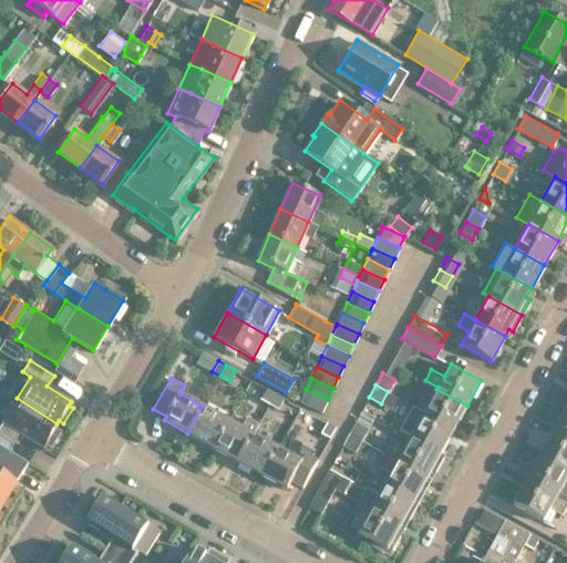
[(261,398),(269,402),(275,392),(267,388),(261,398)]
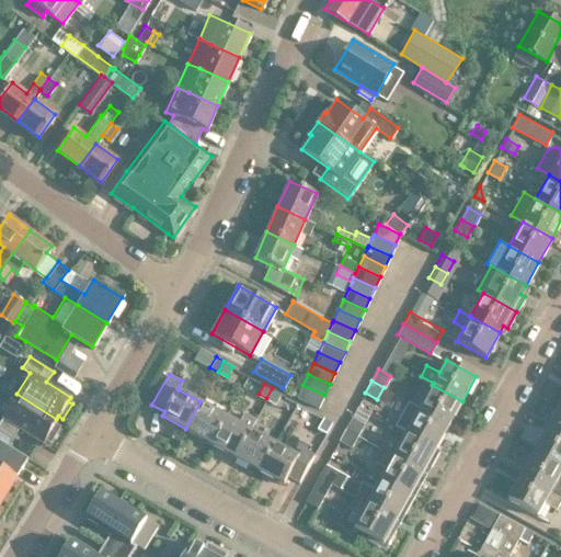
[(324,395),(302,385),(298,396),(319,406),(324,395)]
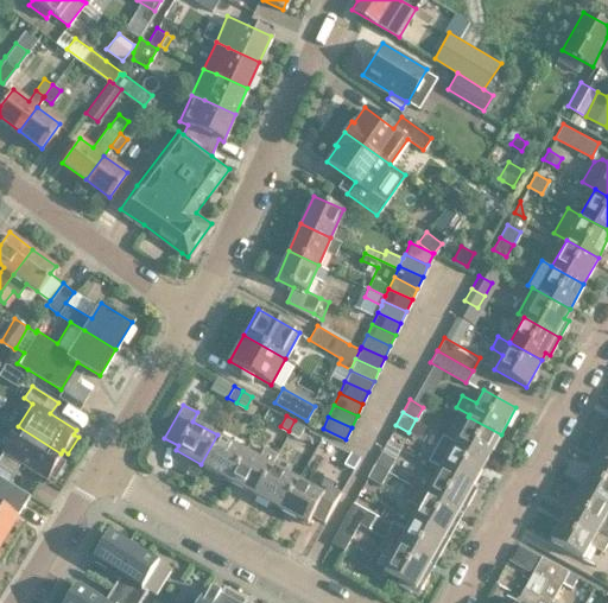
[(487,459),(501,435),(468,417),(455,442),(487,459)]
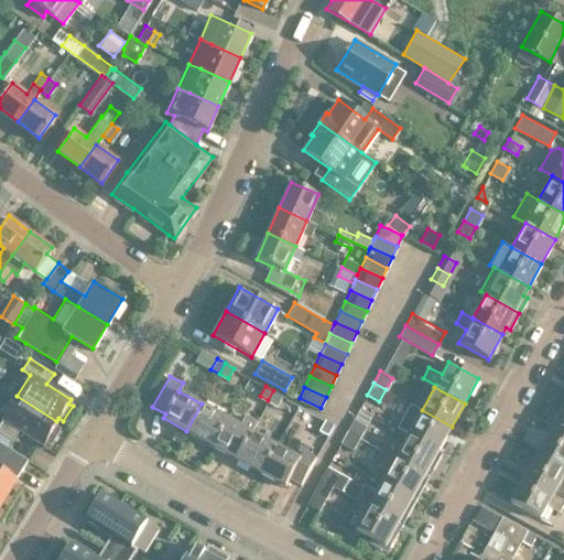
[(282,395),(273,390),(268,400),(277,405),(282,395)]
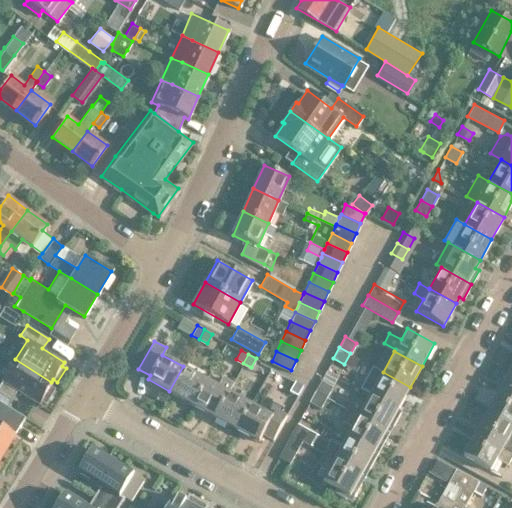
[(49,386),(51,382),(15,359),(0,381),(0,391),(10,398),(16,388),(38,403),(40,399),(44,402),(53,388),(49,386)]
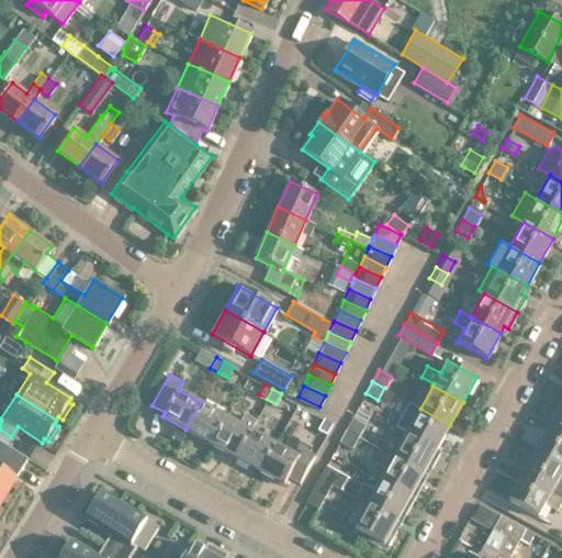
[(201,402),(186,430),(210,443),(225,415),(201,402)]
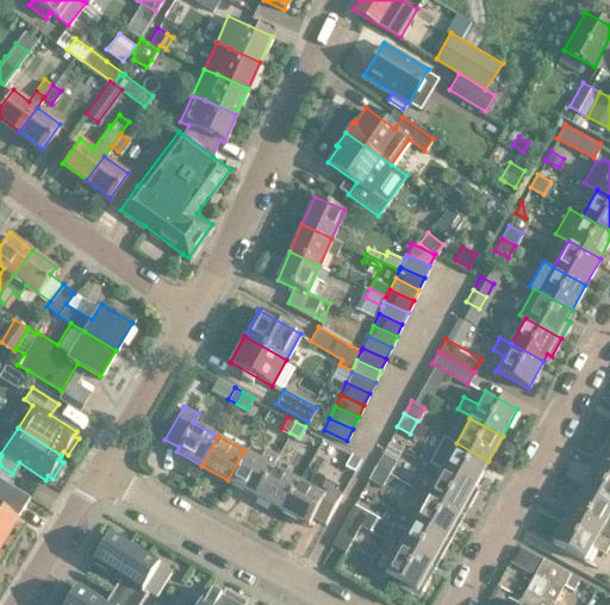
[(595,462),(609,471),(609,438),(595,462)]
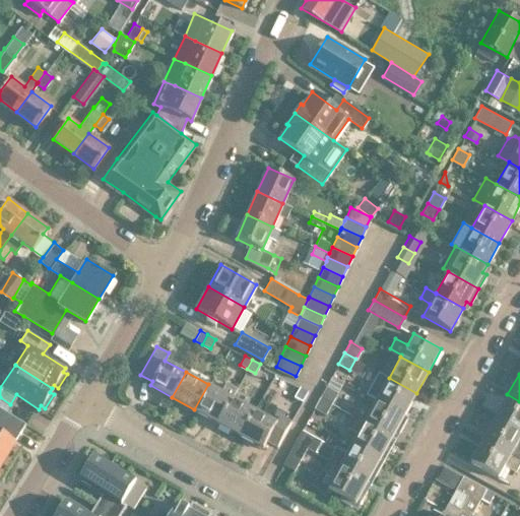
[(404,414),(416,393),(389,378),(377,399),(404,414)]
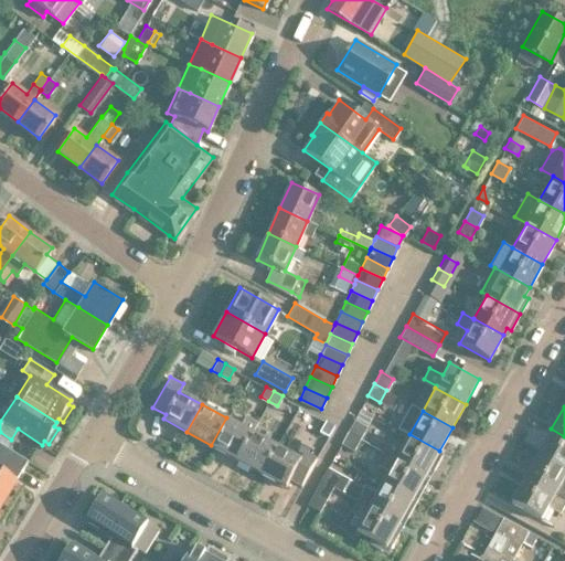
[(252,432),(257,421),(246,414),(240,425),(226,417),(211,445),(236,458),(251,432),(252,432)]
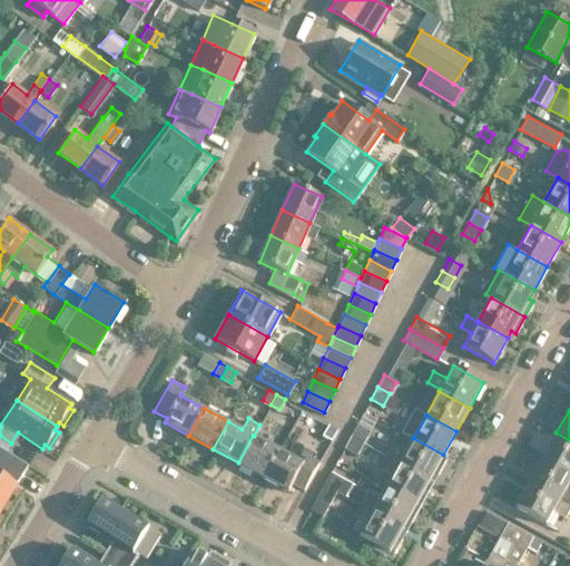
[(357,422),(351,436),(363,442),(370,429),(357,422)]
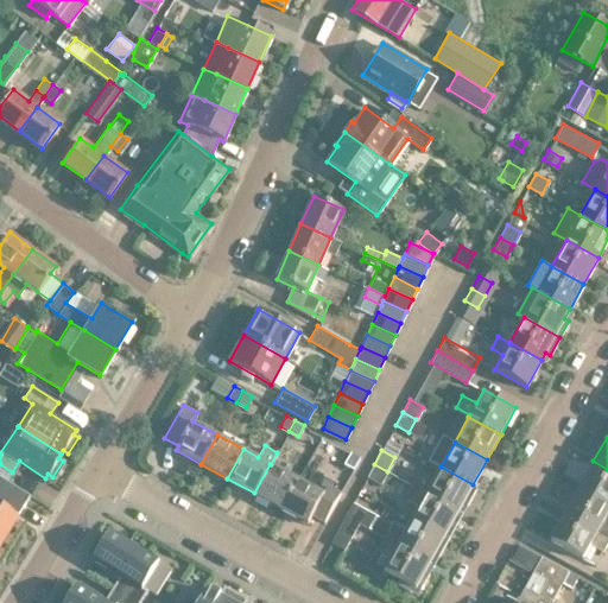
[(343,463),(353,469),(359,457),(349,451),(343,463)]
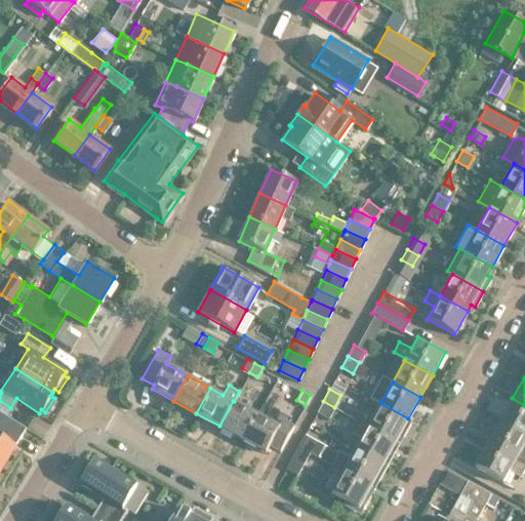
[(524,405),(512,398),(499,422),(524,435),(524,405)]
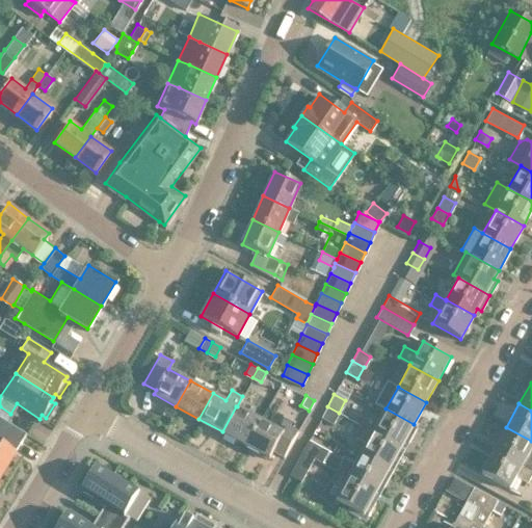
[(236,406),(222,431),(245,445),(260,419),(237,406),(236,406)]
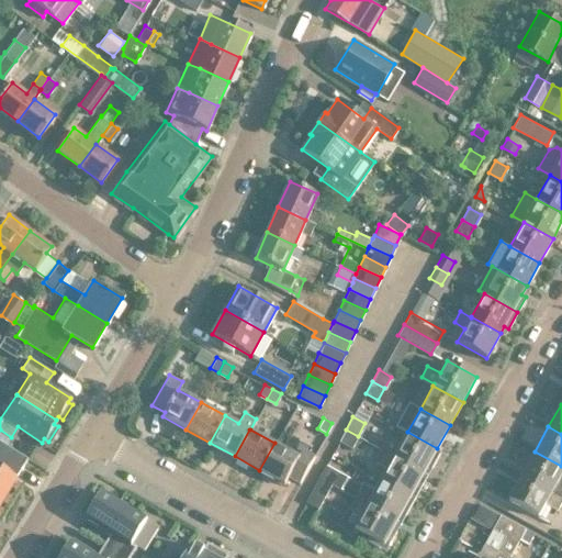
[(346,430),(339,439),(351,446),(358,436),(346,430)]
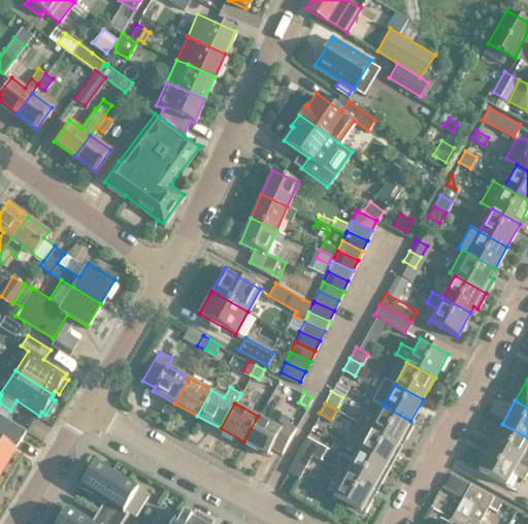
[(375,417),(365,411),(359,422),(398,444),(401,446),(414,423),(410,421),(383,405),(375,417)]
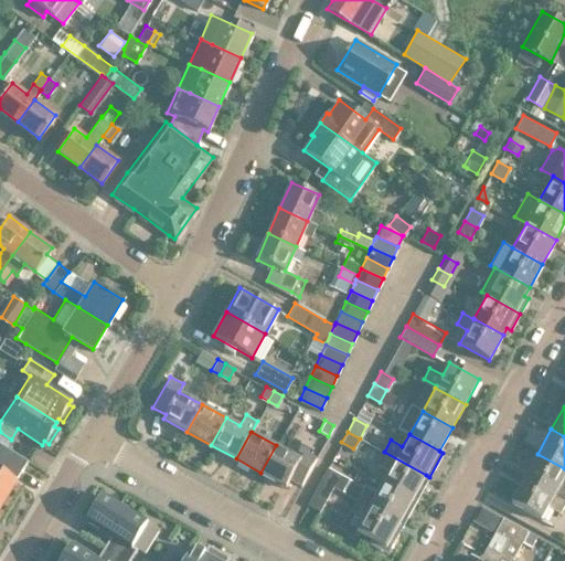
[(276,445),(260,473),(285,486),(289,478),(300,485),(316,457),(304,451),(299,458),(276,445)]
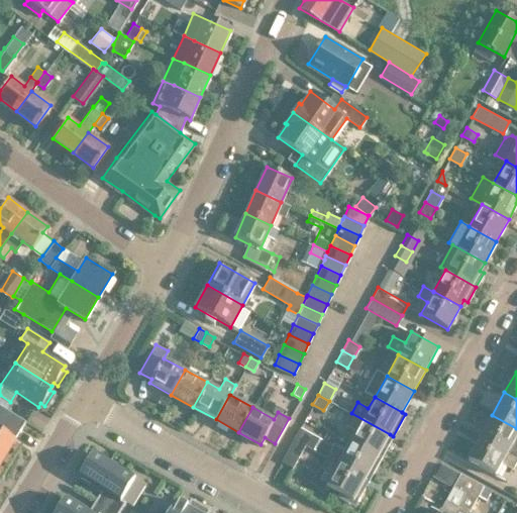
[(0,408),(0,462),(14,438),(22,422),(0,408)]
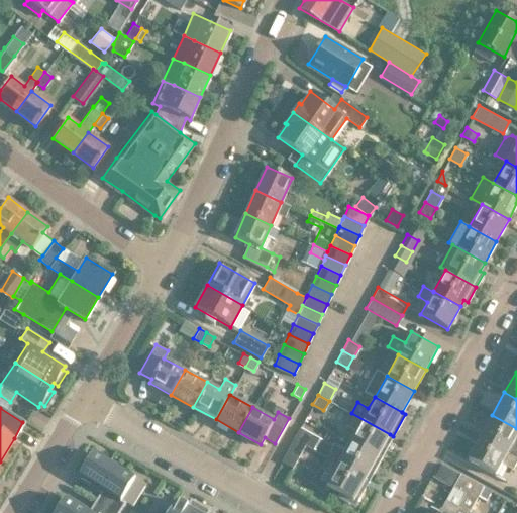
[(393,436),(390,434),(351,413),(345,423),(356,429),(350,440),(381,457),(393,436)]
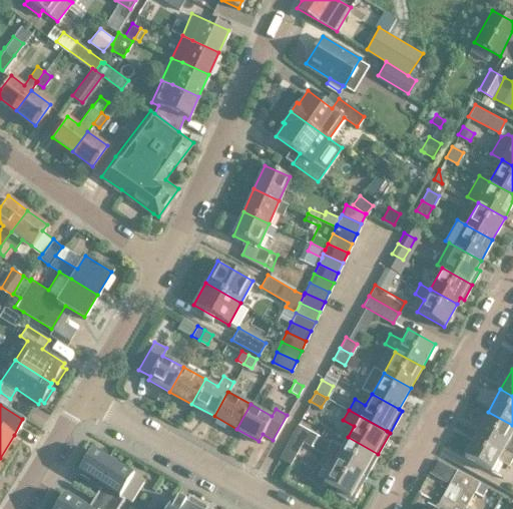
[(476,433),(512,453),(512,425),(488,412),(476,433)]
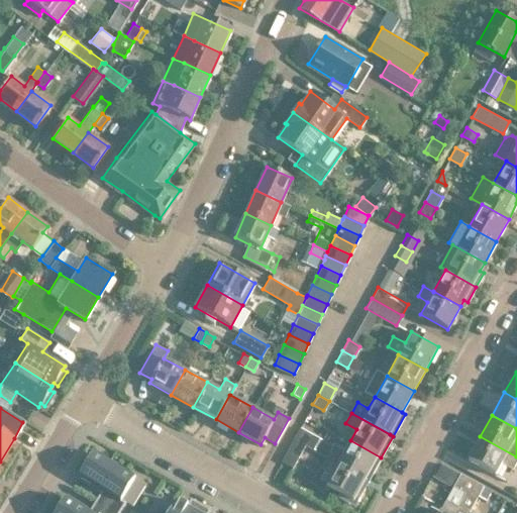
[(294,438),(305,444),(314,449),(321,438),(300,427),(294,438)]
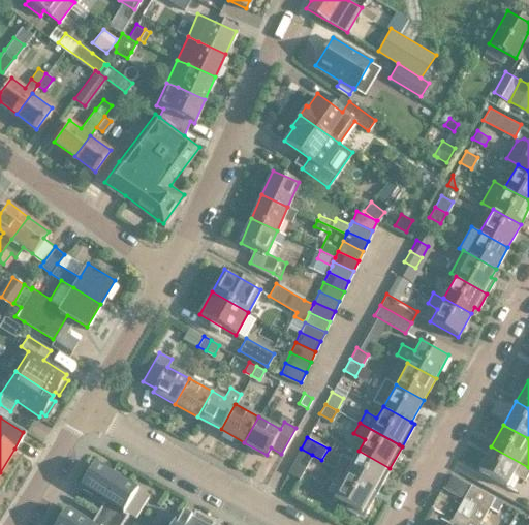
[(478,469),(506,485),(512,472),(524,479),(528,468),(528,467),(491,446),(478,469)]
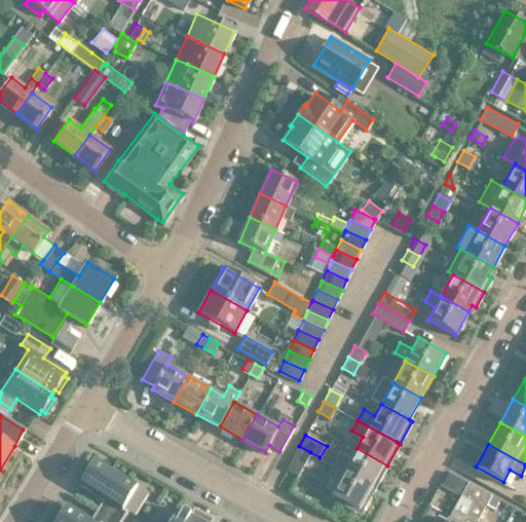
[(299,446),(287,468),(298,475),(310,452),(299,446)]
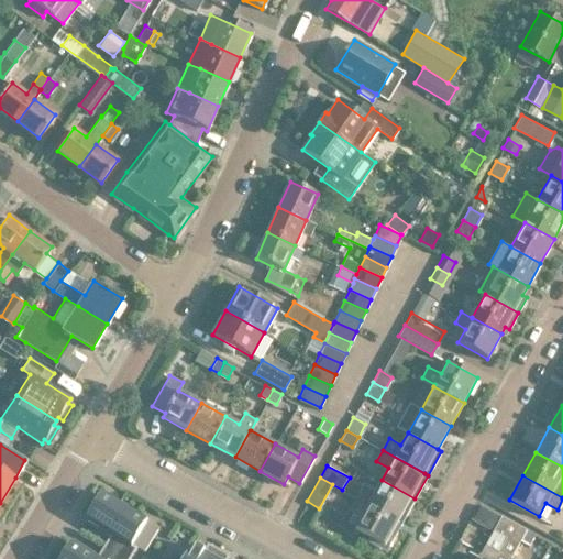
[(363,486),(356,497),(398,521),(401,523),(415,499),(382,480),(374,493),(363,486)]
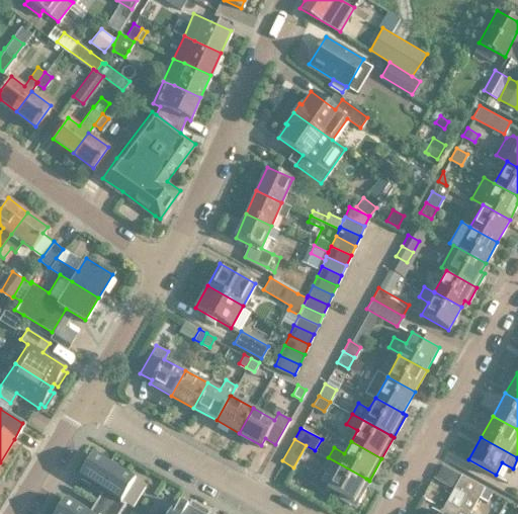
[(99,452),(85,475),(110,490),(102,503),(120,513),(126,513),(134,503),(128,499),(141,479),(99,452)]
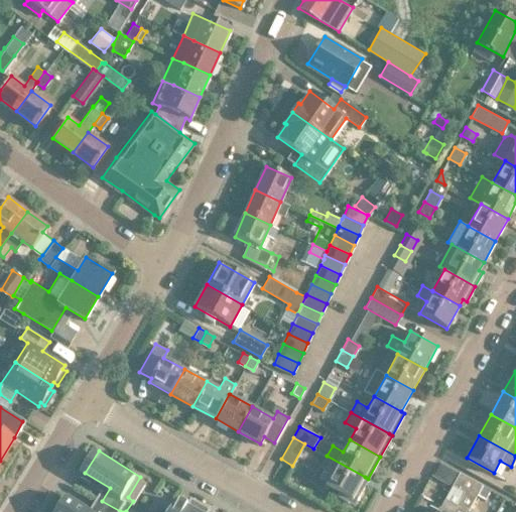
[(368,479),(365,477),(327,456),(320,467),(331,473),(325,483),(339,491),(337,495),(354,505),(368,479)]
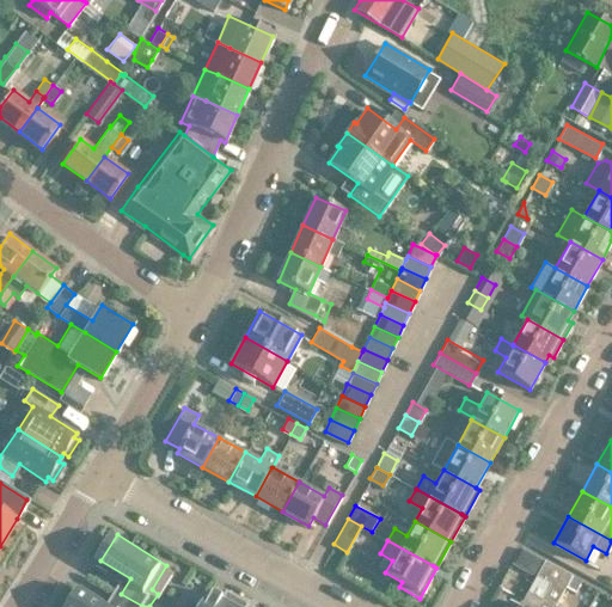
[(552,606),(555,605),(565,586),(571,576),(544,560),(520,605),(510,600),(506,606),(552,606)]
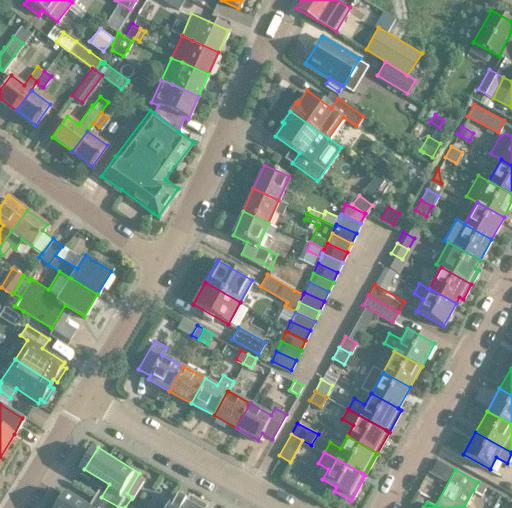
[(478,482),(473,490),(480,495),(485,486),(478,482)]
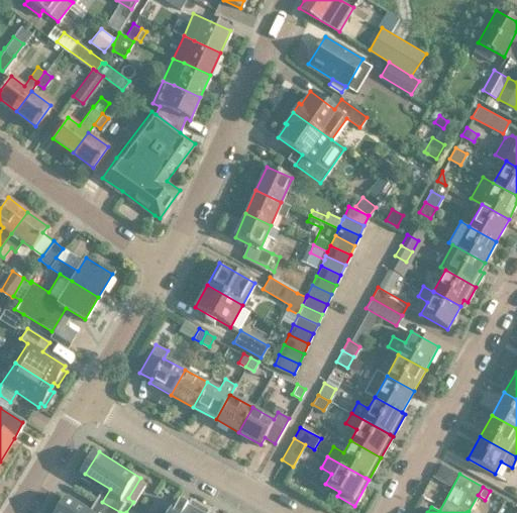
[(176,499),(168,512),(194,512),(200,503),(191,497),(186,505),(176,499)]
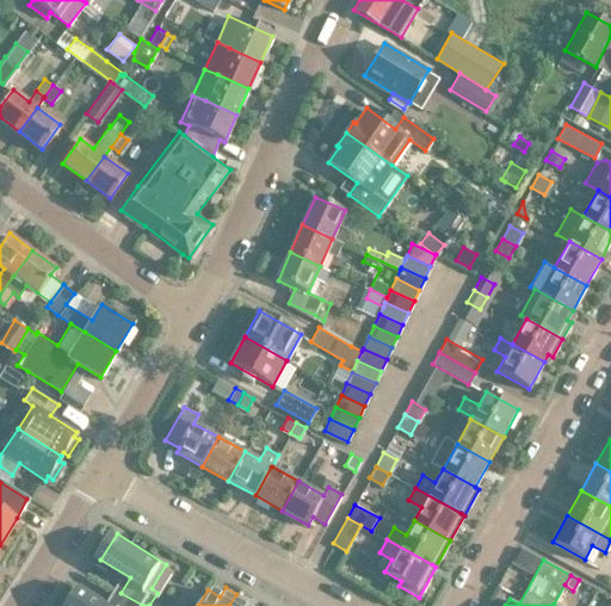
[(72,605),(142,605),(121,593),(112,605),(110,605),(84,589),(72,605)]
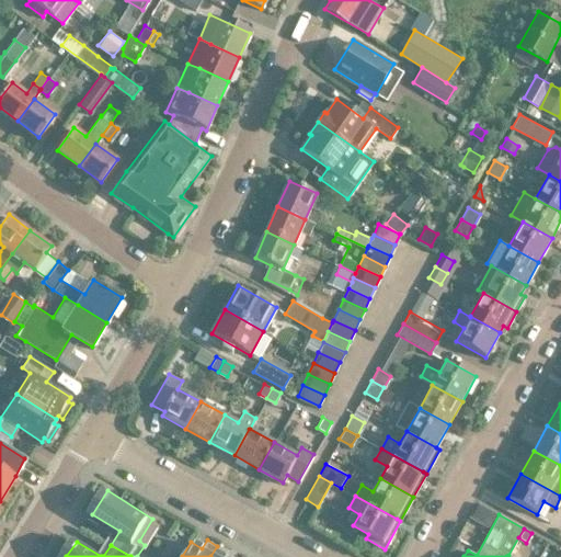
[(217,546),(210,556),(225,556),(228,552),(217,546)]
